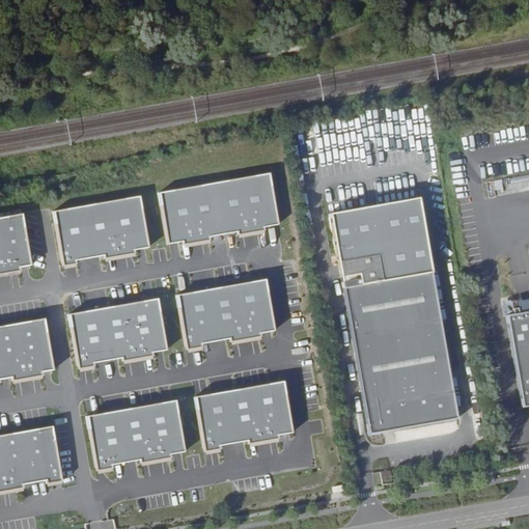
[(271,169),(160,189),(169,244),(185,242),(186,245),(212,240),(211,237),(240,231),(241,234),(267,230),(266,227),(281,224),(271,169)]
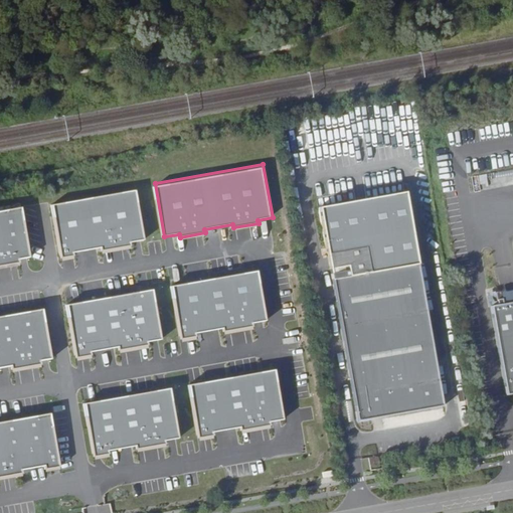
[(136,186),(52,203),(61,253),(61,257),(74,254),(73,251),(103,246),(103,249),(131,244),(131,241),(145,238),(136,186)]
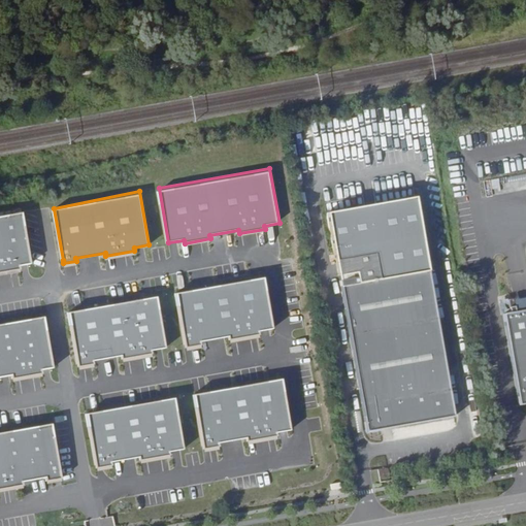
[(418,195),(329,210),(368,430),(383,427),(383,425),(393,423),(393,426),(457,415),(418,195)]
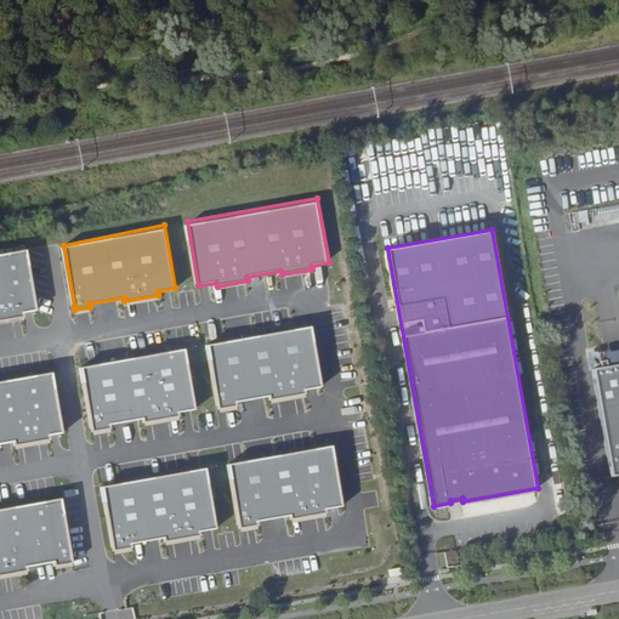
[(29,249),(0,253),(0,319),(28,316),(27,311),(40,308),(29,249)]
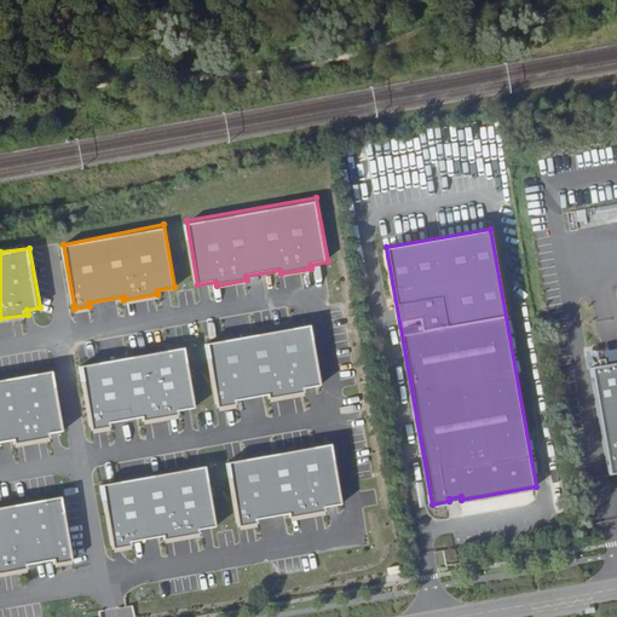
[(312,323),(208,342),(219,402),(219,405),(237,403),(236,399),(271,393),(271,397),(289,393),(288,390),(323,384),(312,323)]
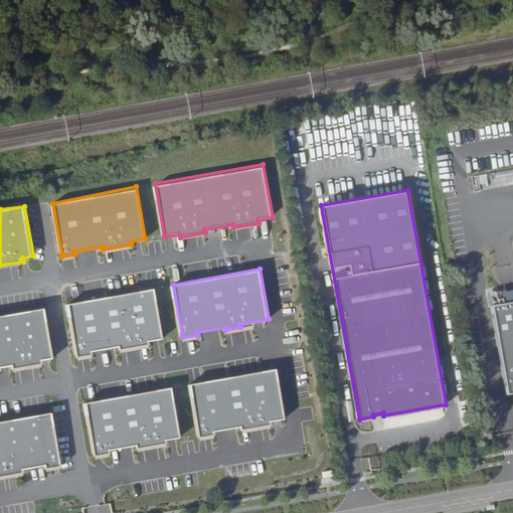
[(154,288),(67,303),(76,353),(76,356),(92,353),(92,350),(120,345),(121,348),(135,346),(135,343),(163,338),(154,288)]
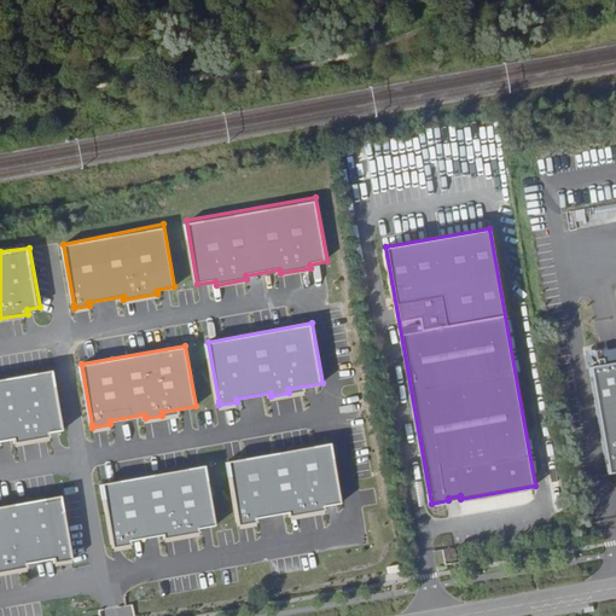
[(615,360),(591,366),(610,472),(615,471),(615,360)]
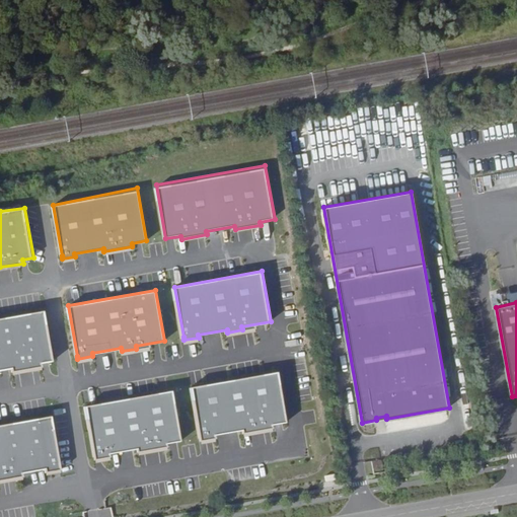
[(0,317),(0,369),(14,367),(15,371),(46,365),(45,362),(56,360),(47,309),(0,317)]
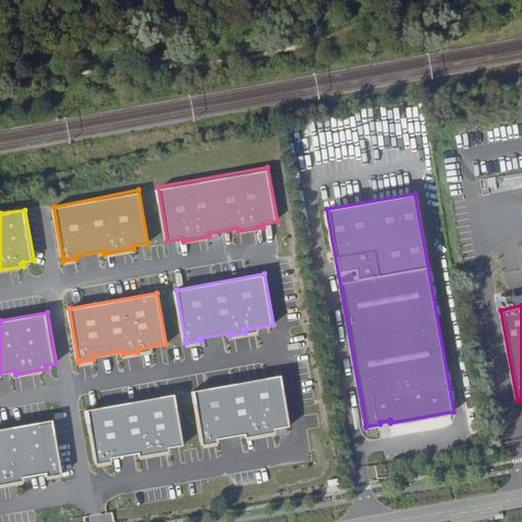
[(281,375),(193,390),(203,441),(203,444),(218,441),(218,438),(247,433),(248,436),(276,431),(275,428),(291,425),(281,375)]
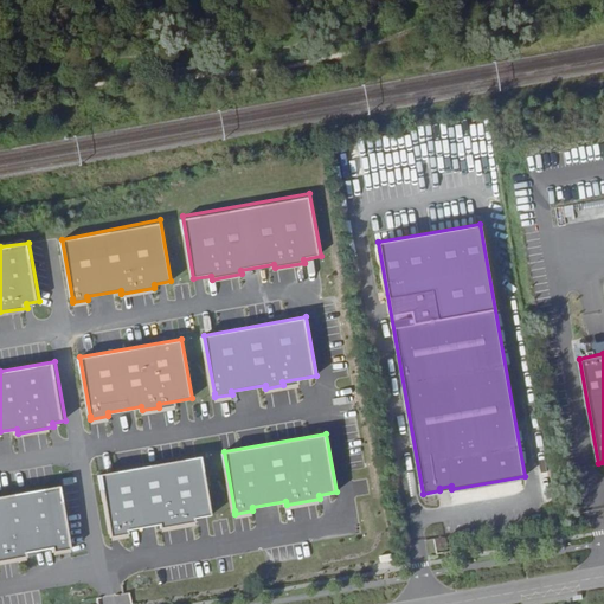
[(203,455),(101,474),(110,532),(111,535),(129,533),(128,529),(162,524),(162,527),(196,521),(196,518),(212,514),(203,455)]
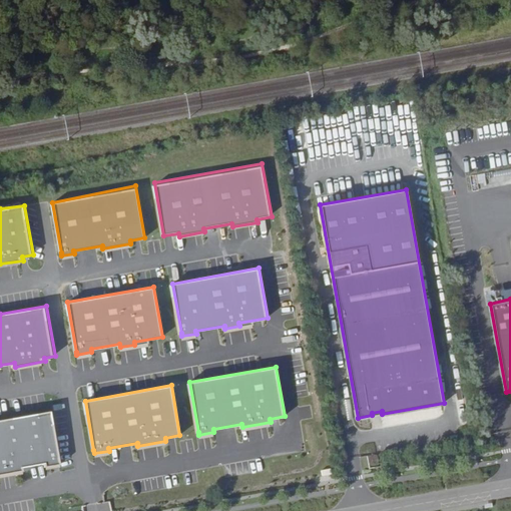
[(0,474),(26,470),(25,467),(47,463),(48,466),(63,463),(53,410),(0,419),(0,474)]
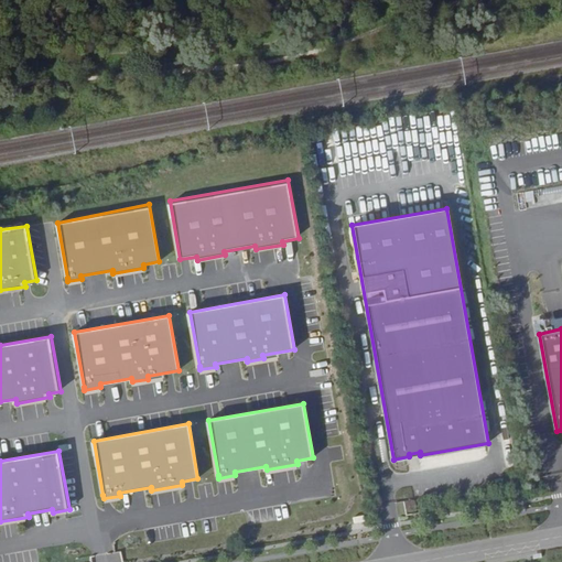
[(39,547),(25,549),(28,561),(41,560),(39,547)]
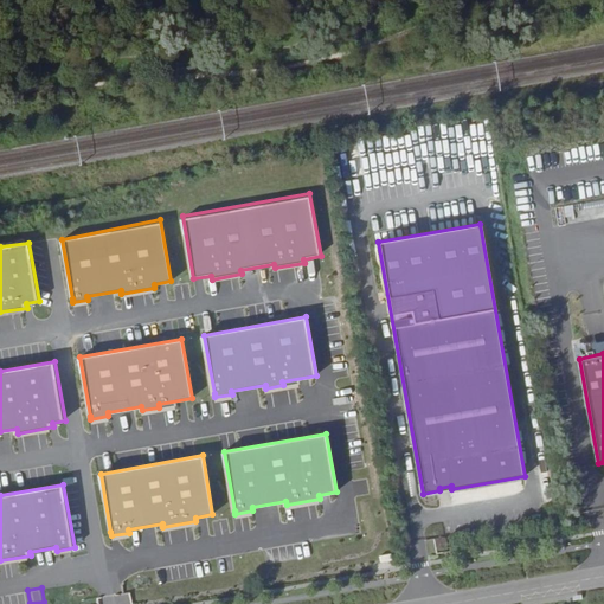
All buildings are outlined.
